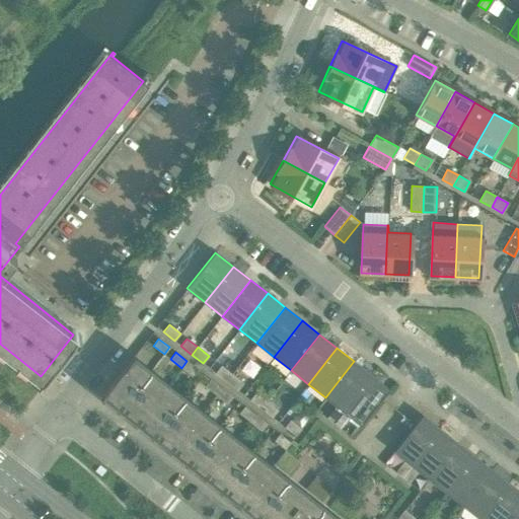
[(331,518),(130,360),(103,393),(262,518),(331,518)]
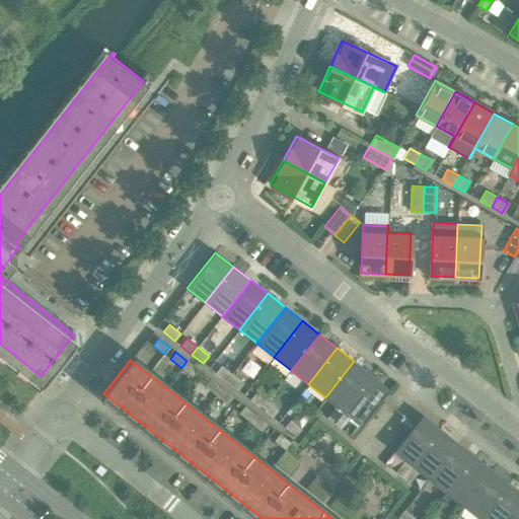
[(198,370),(187,361),(181,368),(193,376),(198,370)]
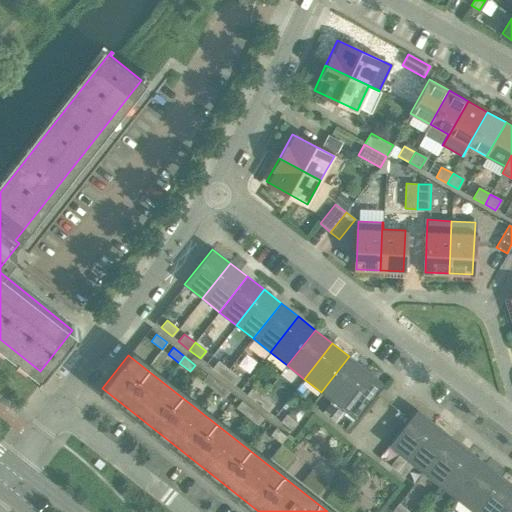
[(328,417),(366,370),(349,356),(321,392),(331,400),(322,412),(328,417)]
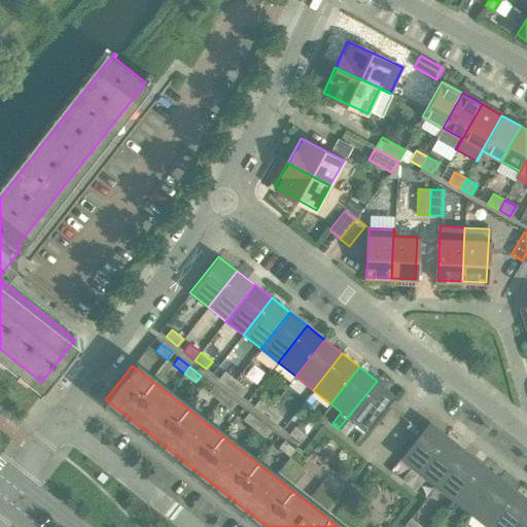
[(230,387),(236,380),(224,371),(218,379),(230,387)]
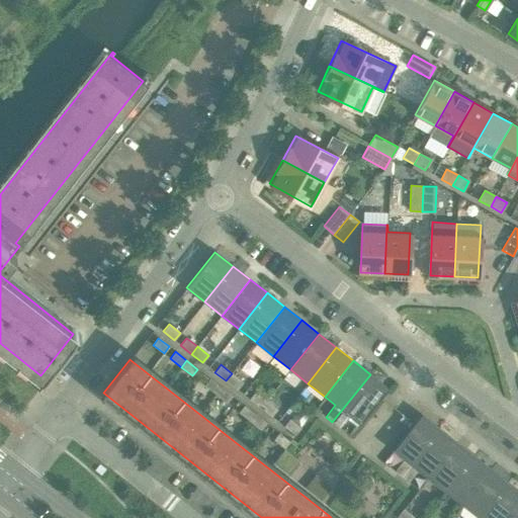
[(243,382),(232,373),(226,380),(237,390),(243,382)]
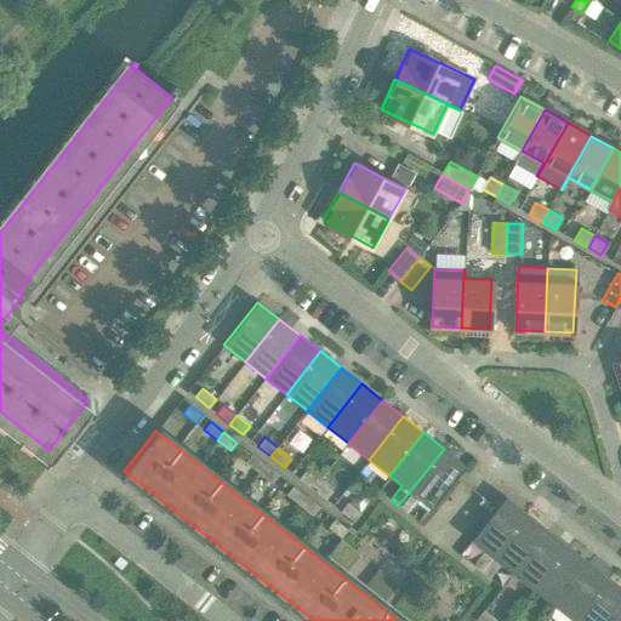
[(432,508),(463,468),(466,466),(444,449),(398,506),(406,513),(419,499),(432,508)]
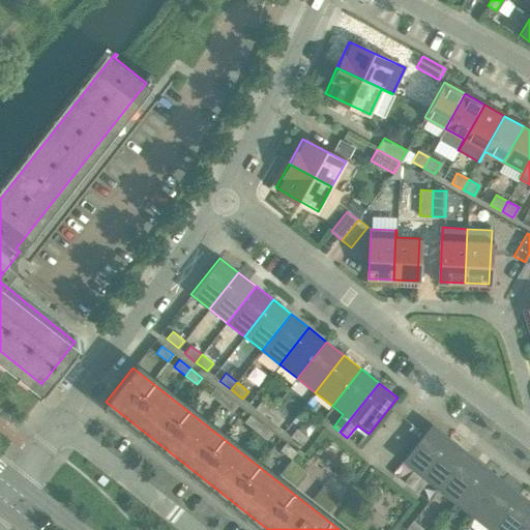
[(226,396),(214,387),(209,394),(221,404),(226,396)]
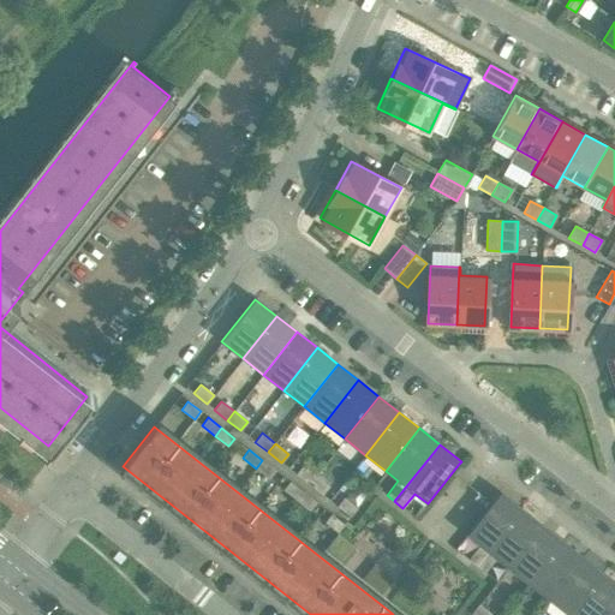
[(275,470),(262,460),(256,469),(269,478),(275,470)]
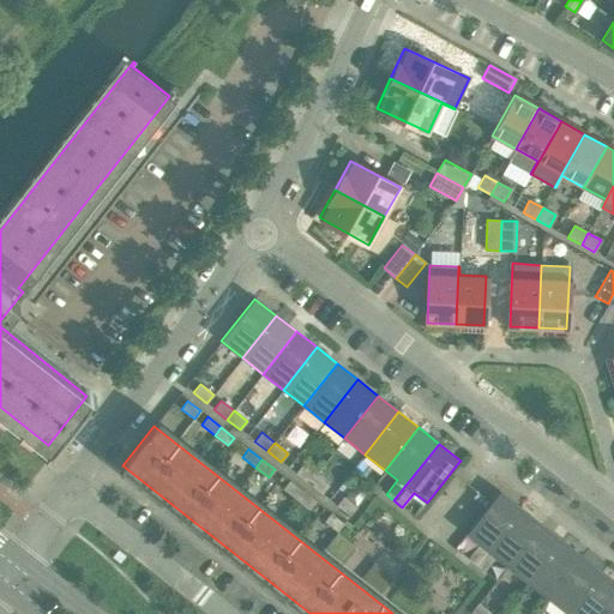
[(315,475),(302,464),(295,473),(308,483),(315,475)]
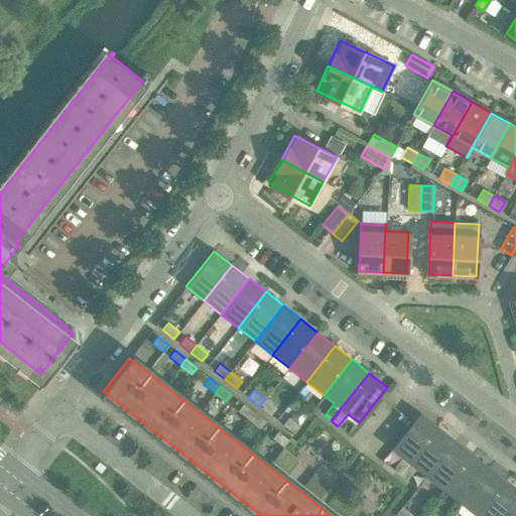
[(276,407),(265,399),(259,406),(270,415),(276,407)]
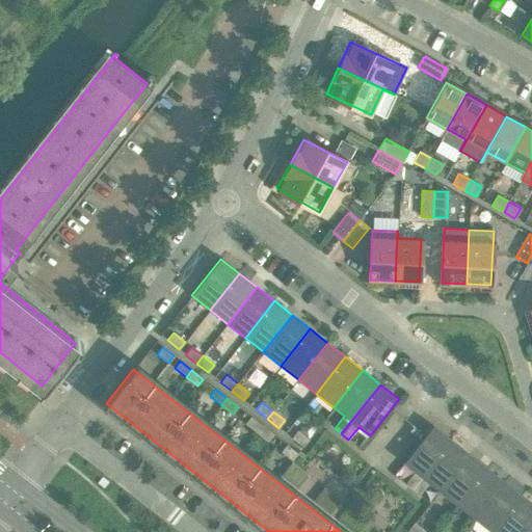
[(262,426),(250,417),(245,424),(257,432),(262,426)]
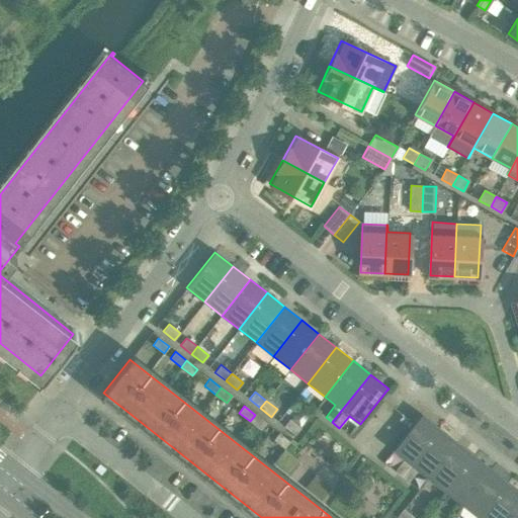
[(401,477),(439,428),(421,414),(393,450),(404,458),(395,470),(401,477)]
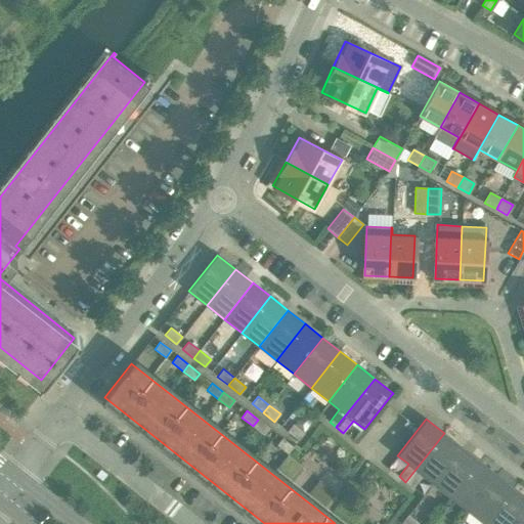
[(269,428),(258,420),(253,426),(264,435),(269,428)]
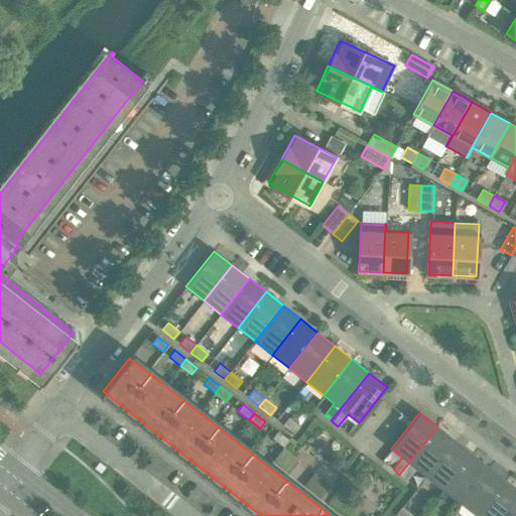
[(293,433),(299,426),(288,417),(282,424),(293,433)]
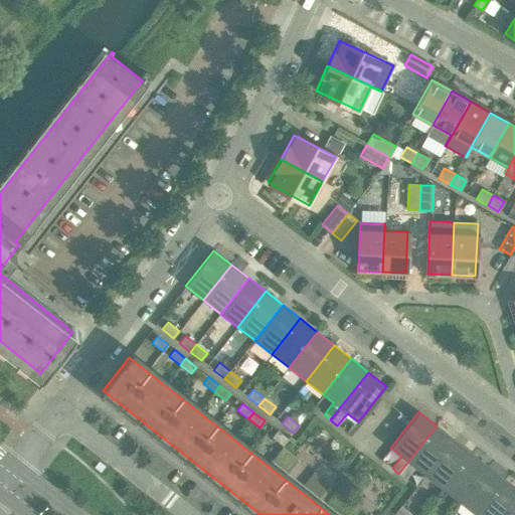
[(425,475),(454,440),(437,425),(398,474),(405,479),(414,467),(425,475)]
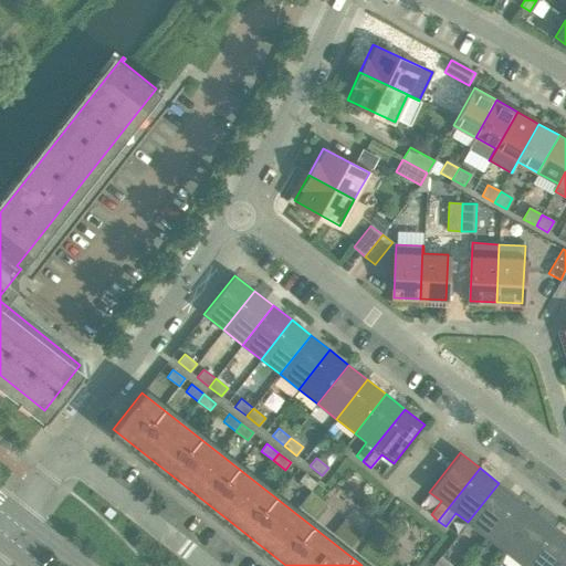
[(311,490),(316,482),(304,473),(299,481),(311,490)]
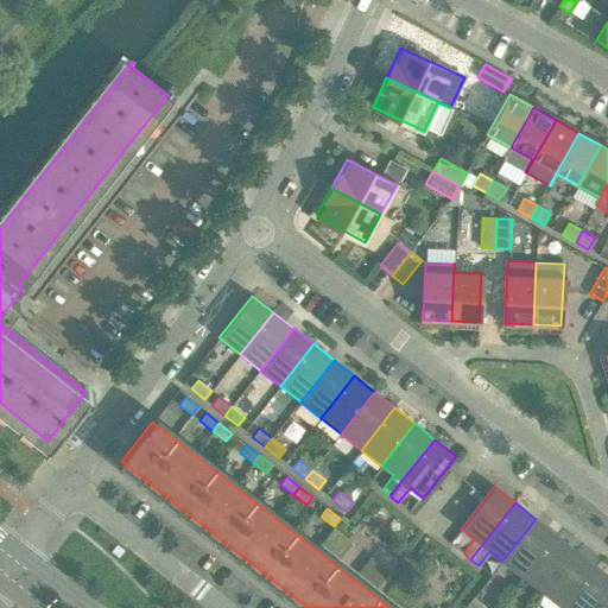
[(523,577),(556,534),(536,519),(502,561),(523,577)]
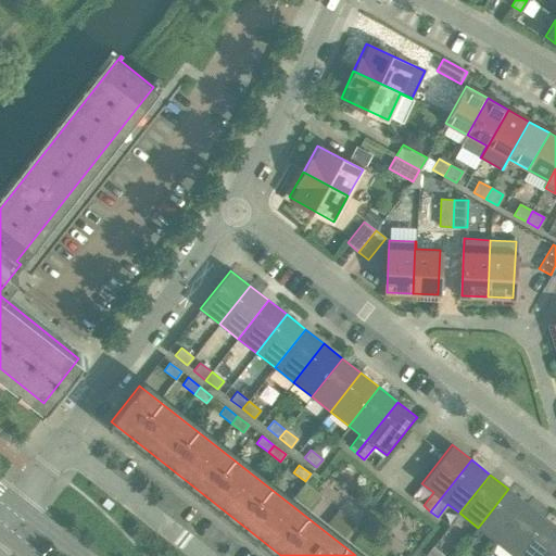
[(496,542),(527,503),(508,489),(478,528),(496,542)]
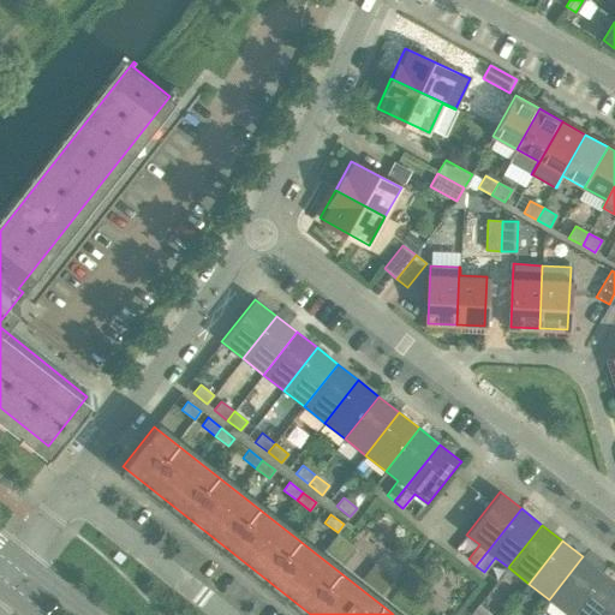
[(568,614),(603,573),(583,556),(549,599),(568,614)]
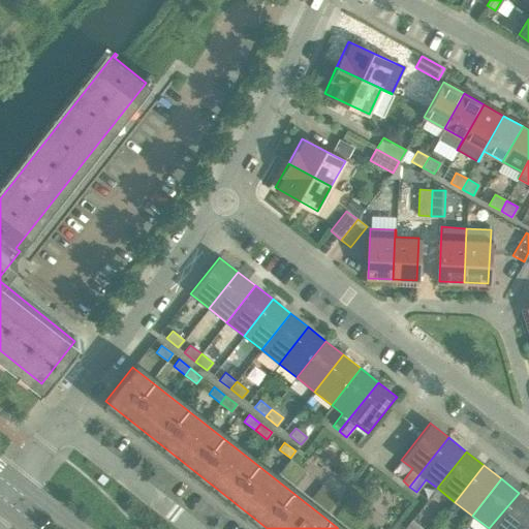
[(518,528),(528,515),(528,500),(519,493),(489,528),(518,528)]
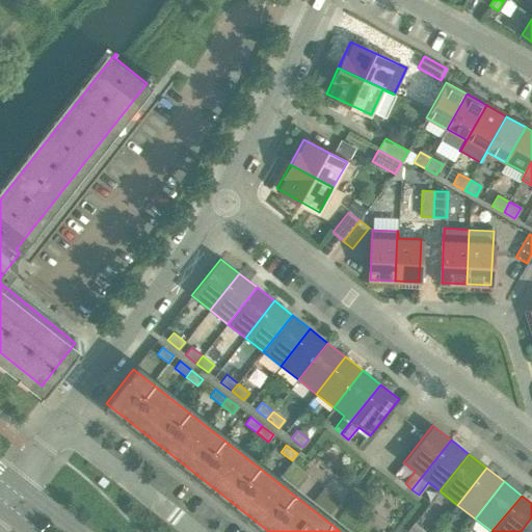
[(531,531),(531,517),(521,531),(531,531)]
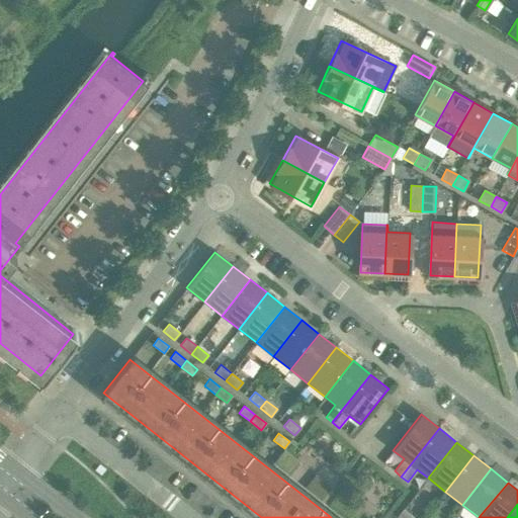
[(400,517),(413,517),(414,517),(404,509),(398,516),(400,517)]
